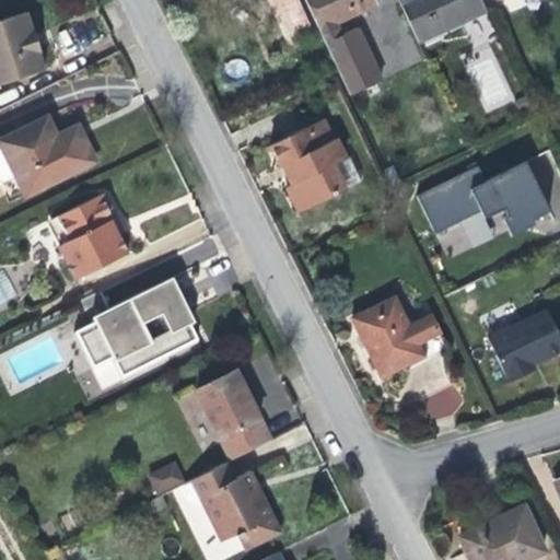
[(265,0),(286,47),(290,46),(293,50),(299,47),(296,43),(315,34),(300,0),(265,0)]
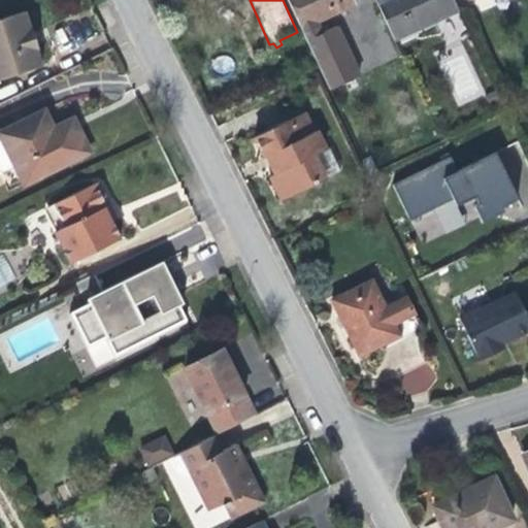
[(289,0),(302,28),(319,23),(358,3),(356,0),(289,0)]
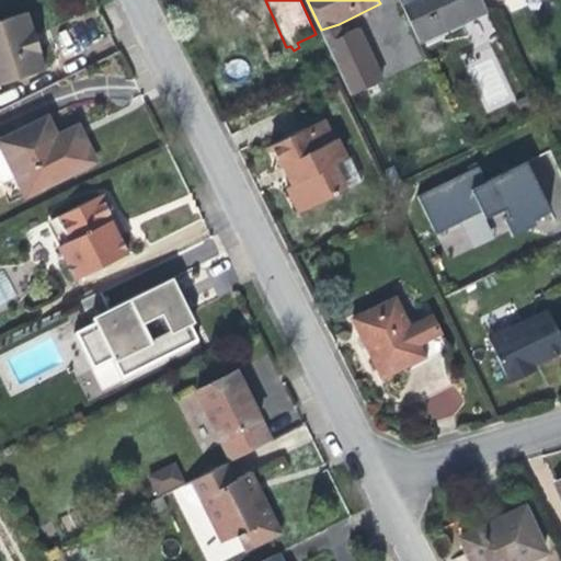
[(488,7),(483,0),(400,0),(420,42),(488,7)]
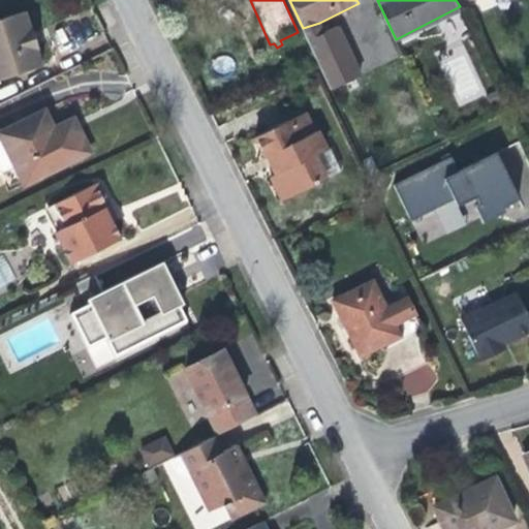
[(24,20),(20,6),(0,12),(0,73),(35,63),(31,45),(34,44),(30,33),(26,19),(24,20)]
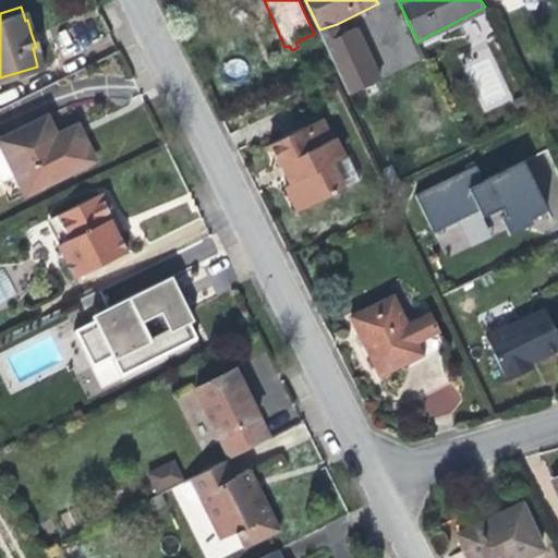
[(463,63),(484,112),(514,99),(480,17),(462,25),(476,58),(463,63)]
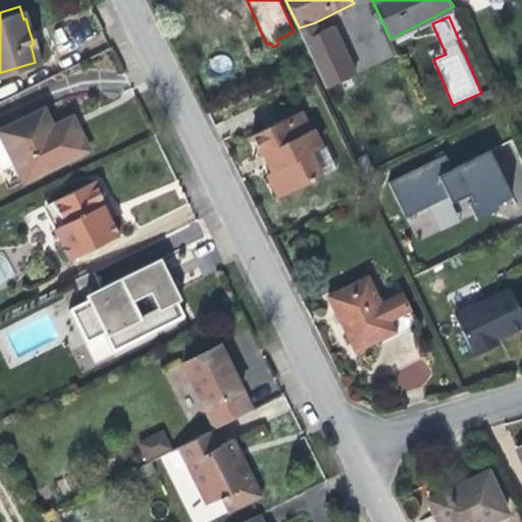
[(315,22),(299,28),(316,67),(328,90),(358,74),(335,27),(320,34),(315,22)]
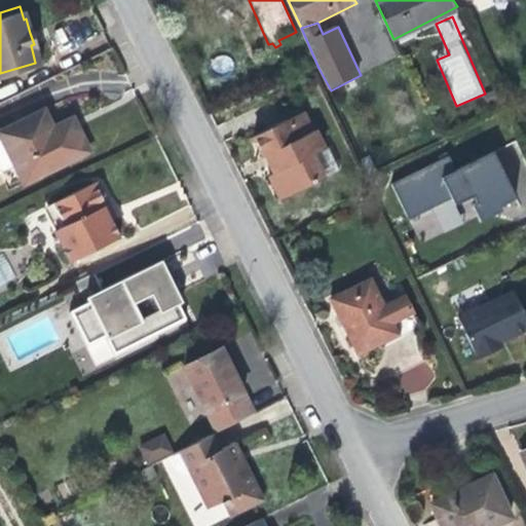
[(37,109),(0,126),(0,144),(8,163),(17,180),(85,147),(76,126),(51,139),(43,122),(37,109)]
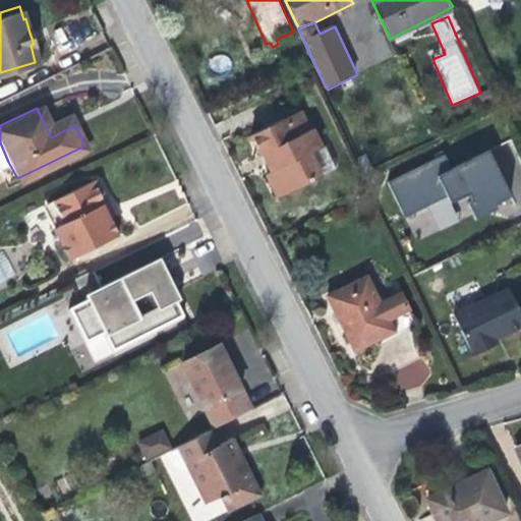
[(68,108),(43,121),(51,137),(75,125),(72,117),(68,108)]
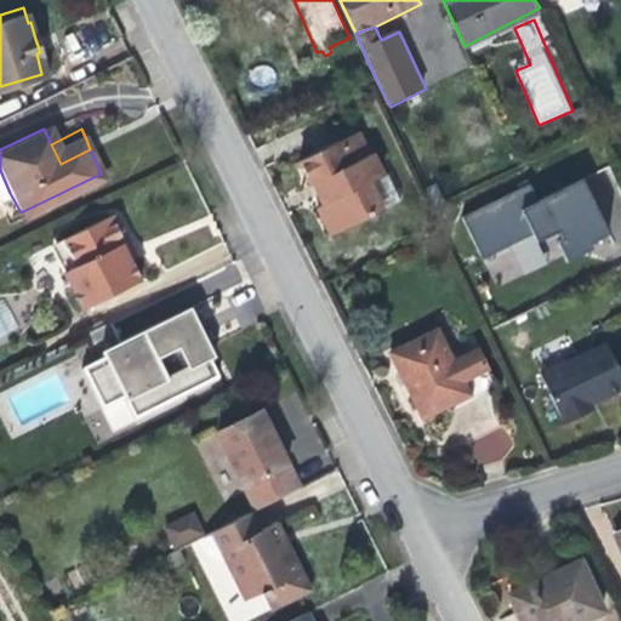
[(354,163),(370,155),(358,131),(342,140),(354,163)]
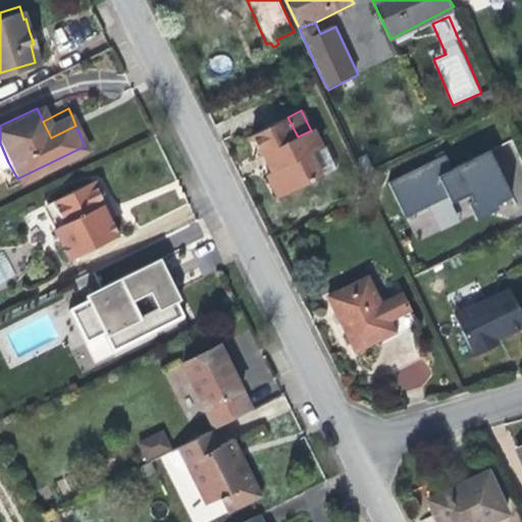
[(314,128),(311,131),(298,137),(288,117),(253,135),(263,154),(273,149),(277,156),(268,161),(271,166),(273,170),(267,173),(279,198),(321,176),(310,155),(324,148),(314,128)]
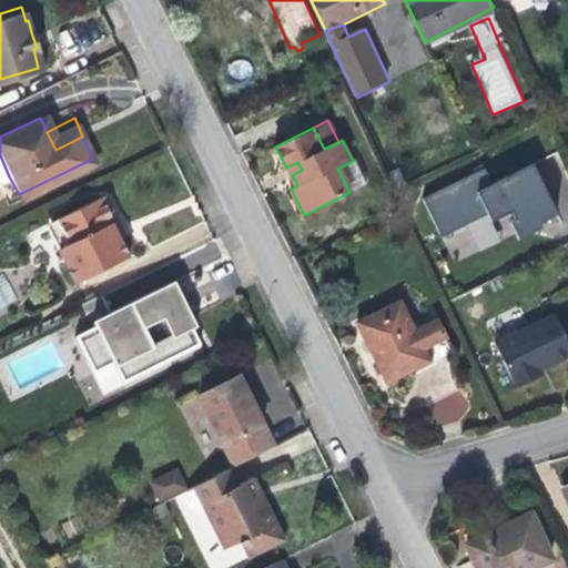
[(0,181),(9,176),(0,155),(0,181)]
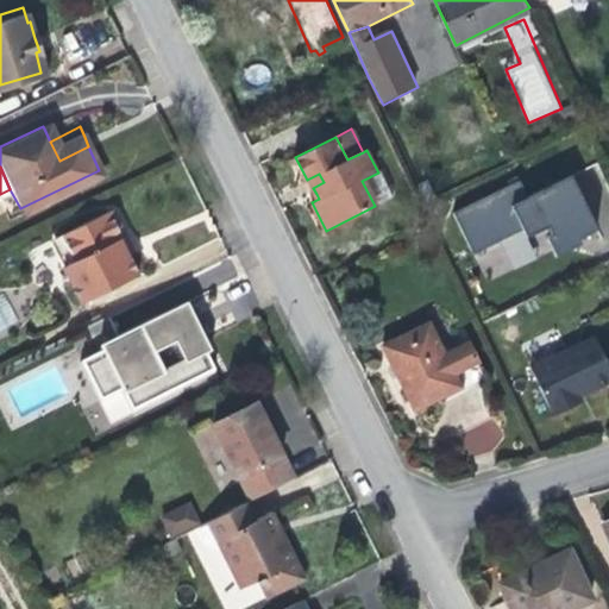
[(522,186),(456,218),(476,258),(526,234),(529,243),(551,232),(556,240),(562,253),(582,244),(588,242),(601,234),(575,181),(531,202),(522,186)]
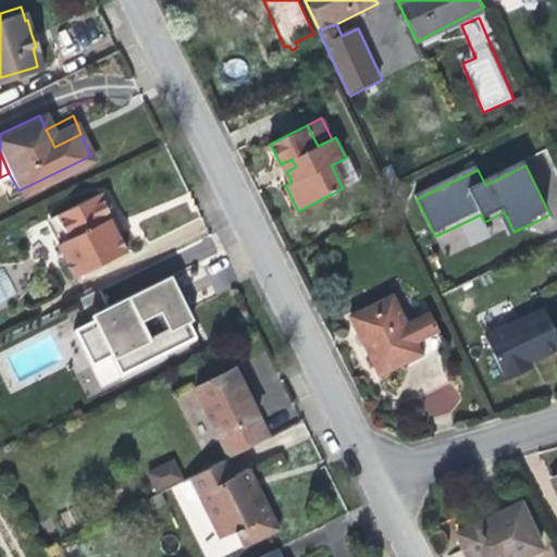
[(119,248),(106,221),(101,213),(114,208),(103,186),(63,206),(73,229),(59,237),(74,270),(119,248)]
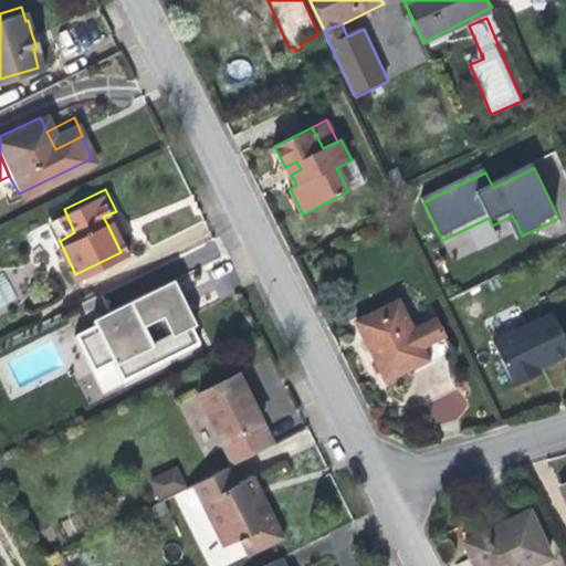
[(48,217),(60,241),(74,232),(64,209),(48,217)]
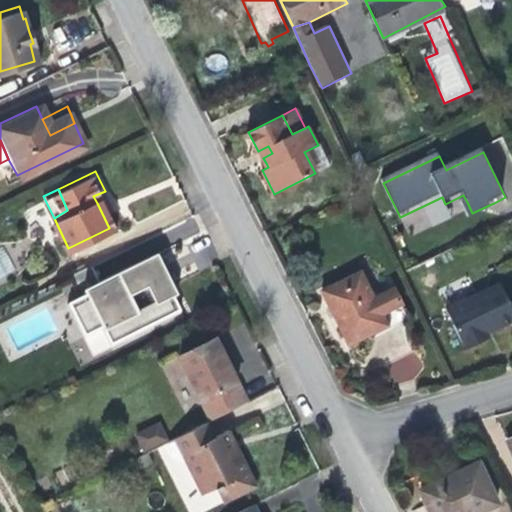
[(491,210),(489,205),(472,213),(467,202),(461,204),(469,220),(491,210)]
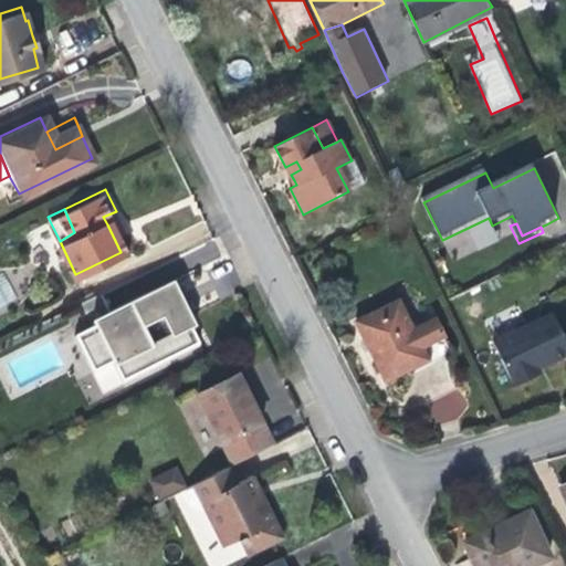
[(0,308),(17,302),(4,272),(0,273),(0,308)]
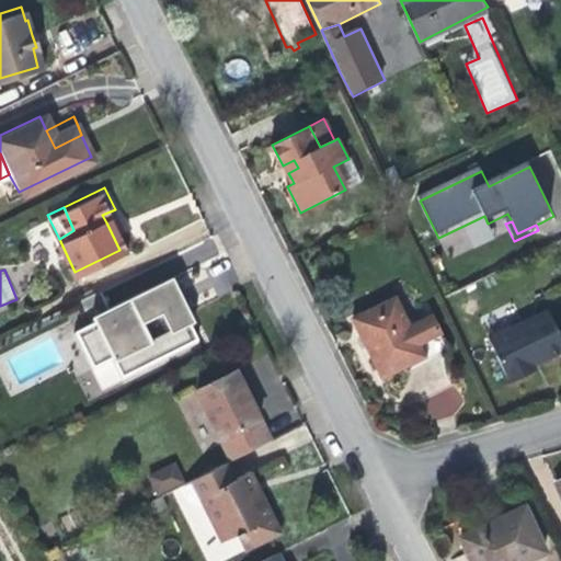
[(172,276),(160,283),(171,305),(179,301),(190,323),(194,321),(180,292),(172,276)]
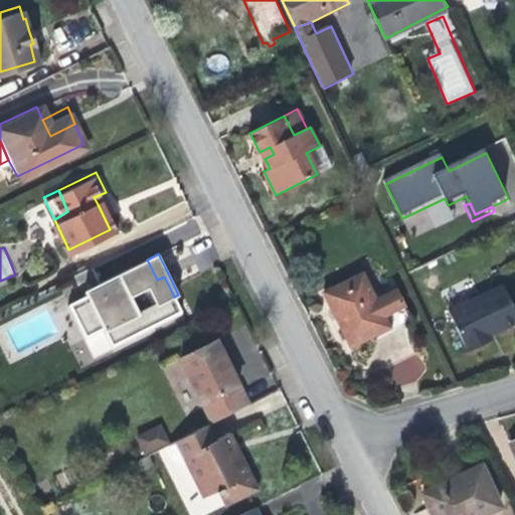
[(157,280),(147,260),(124,270),(122,274),(122,279),(102,288),(81,298),(68,304),(84,337),(103,329),(111,346),(181,312),(174,297),(164,277),(157,280)]
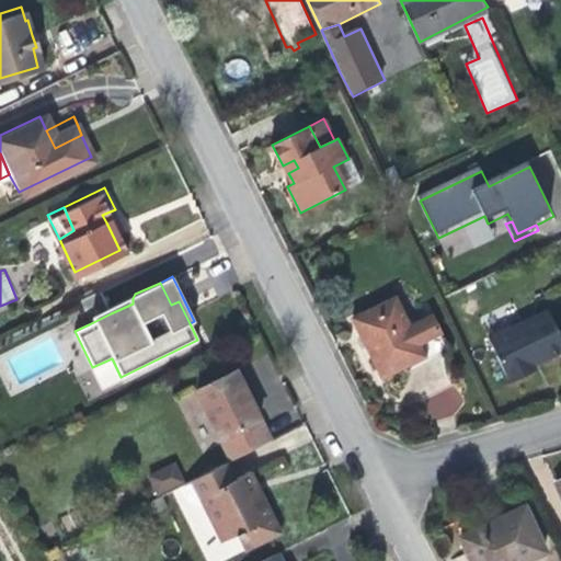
[(101,290),(78,302),(89,324),(111,313),(133,304),(133,298),(135,294),(109,307),(101,290)]
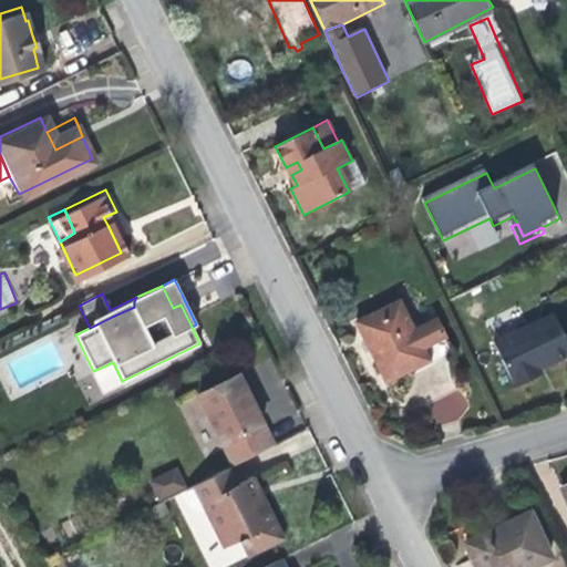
[(455,347),(442,317),(418,327),(403,299),(360,322),(378,356),(390,380),(455,347)]
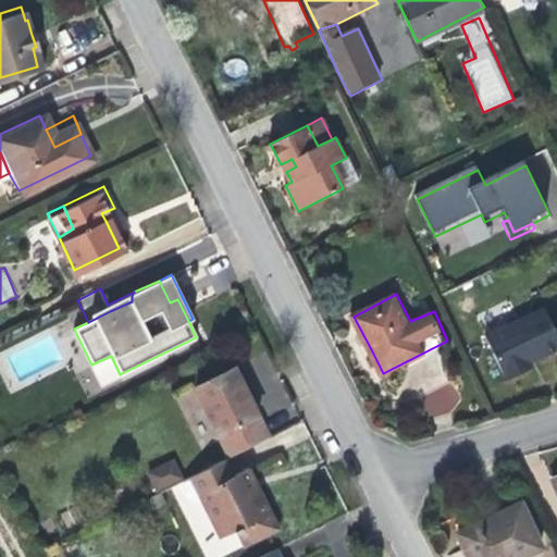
[(556,355),(556,334),(546,312),(487,339),(509,385),(535,372),(533,368),(546,360),(556,355)]
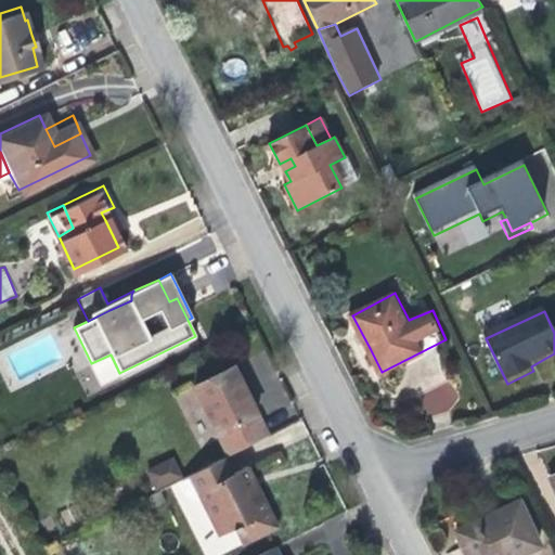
[(224,451),(266,430),(249,397),(231,361),(191,381),(224,451)]
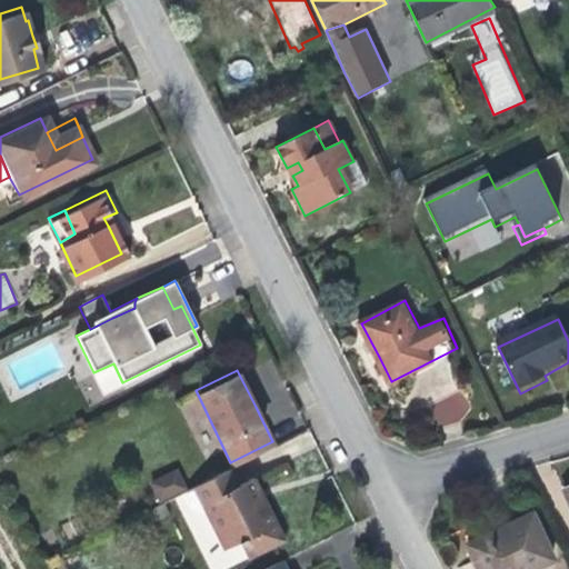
[(471,415),(463,391),(429,403),(438,427),(471,415)]
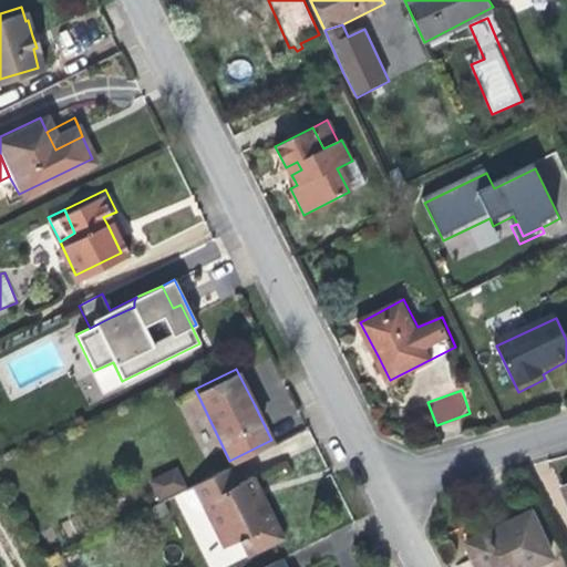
[(226,464),(181,487),(194,513),(203,508),(222,539),(238,532),(248,549),(282,534),(265,498),(253,474),(235,483),(226,464)]
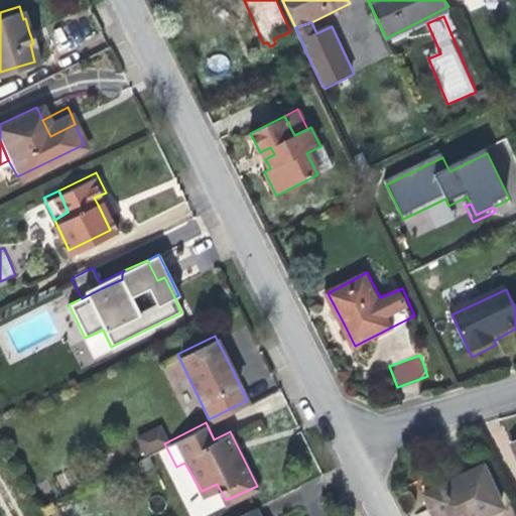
[(434,515),(476,515),(500,505),(478,463),(422,492),(433,513),(434,515)]
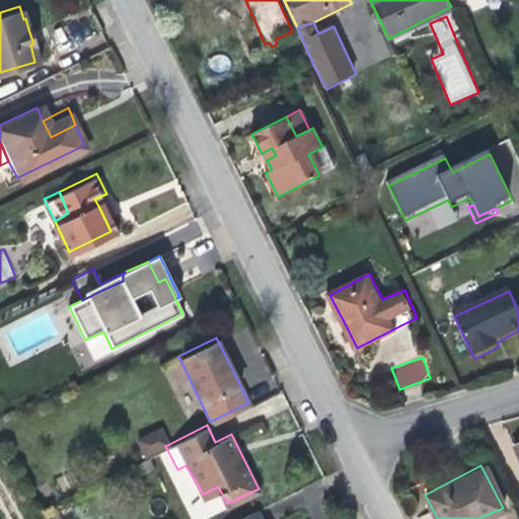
[(255,518),(251,510),(232,518),(255,518)]
